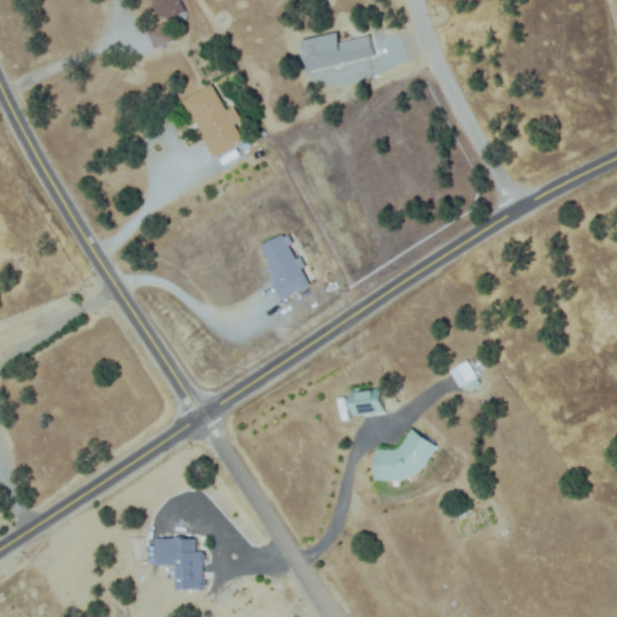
[(154,0),(180,0),(186,11),(165,22),(154,0)]
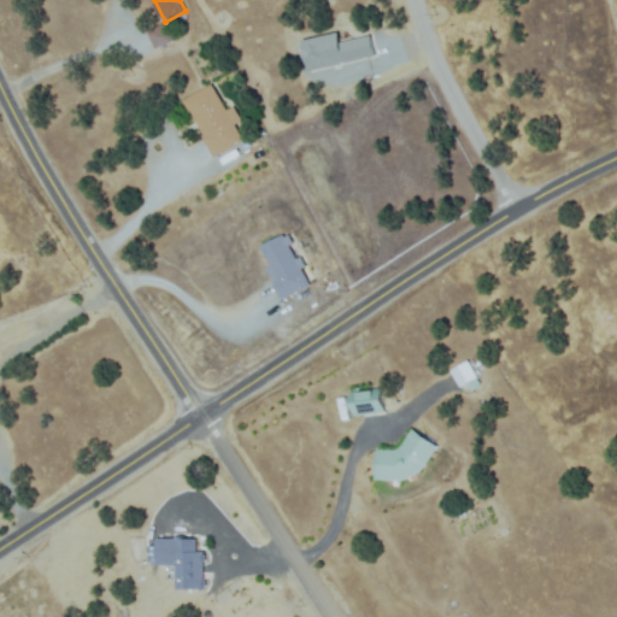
[(174,41),(157,48),(150,31),(165,24),(174,41)]
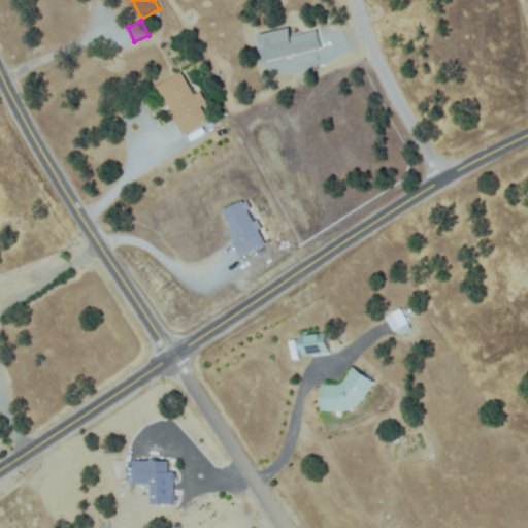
[(290,29),(291,37),(317,31),(321,47),(265,61),(260,35),(290,29)]
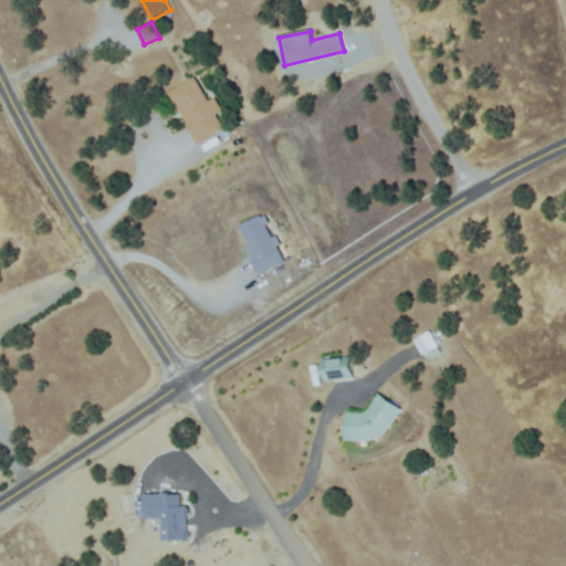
[(194,77),(208,103),(215,100),(221,112),(215,115),(222,129),(197,144),(168,92),(194,77)]
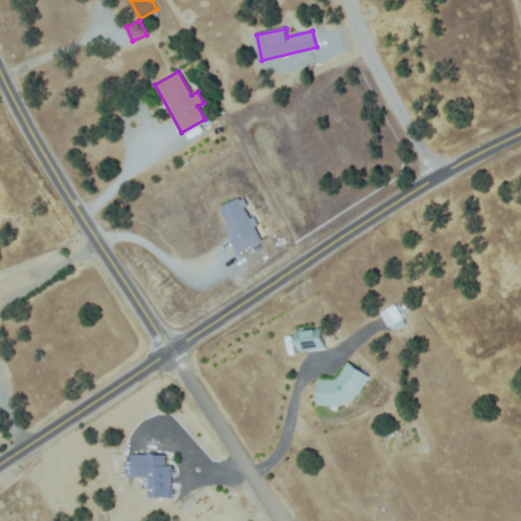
[(189,135),(187,131),(200,124),(203,128),(189,135)]
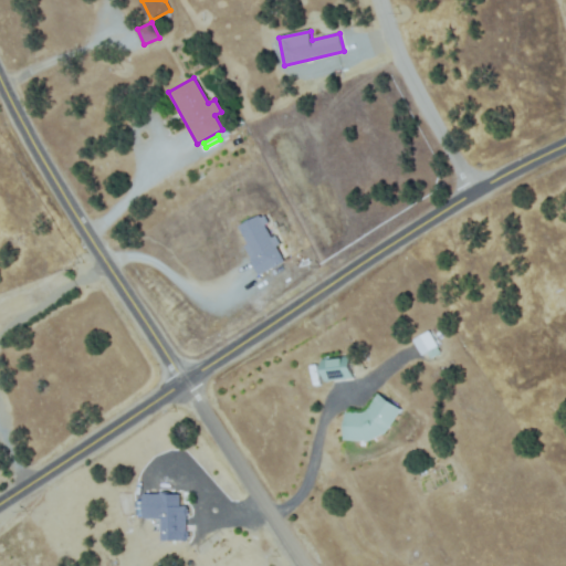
[(262,217),(282,263),(260,272),(240,227),(262,217)]
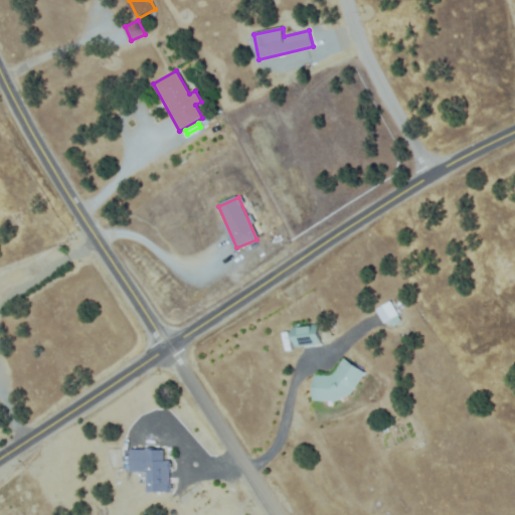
[(374,312),(389,301),(400,316),(384,327),(374,312)]
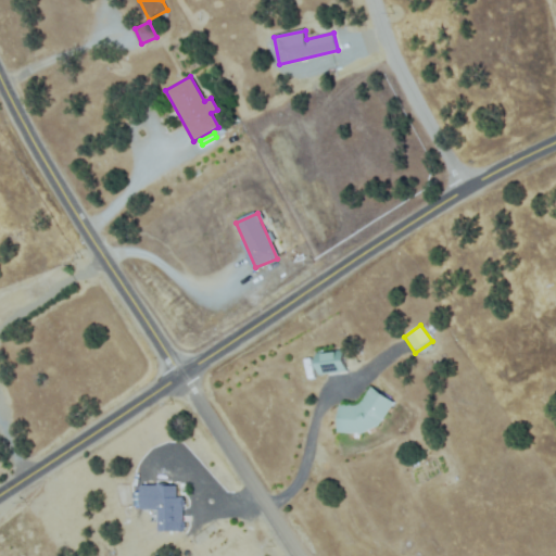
[(320,374),(318,355),(343,351),(346,370),(320,374)]
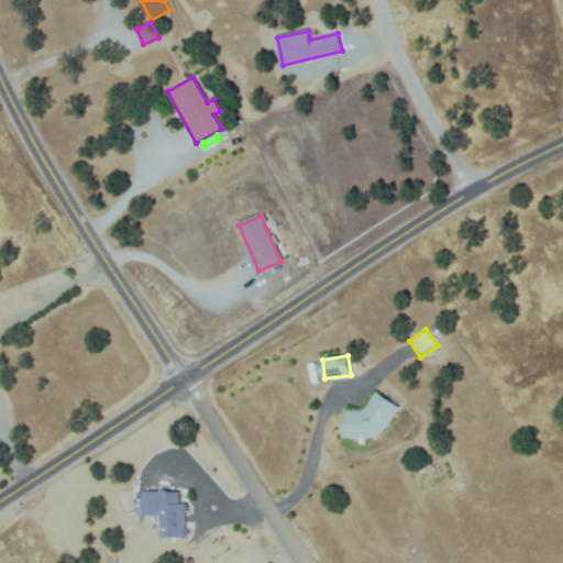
[(343,435),(345,411),(366,412),(377,394),(398,406),(385,429),(367,437),(343,435)]
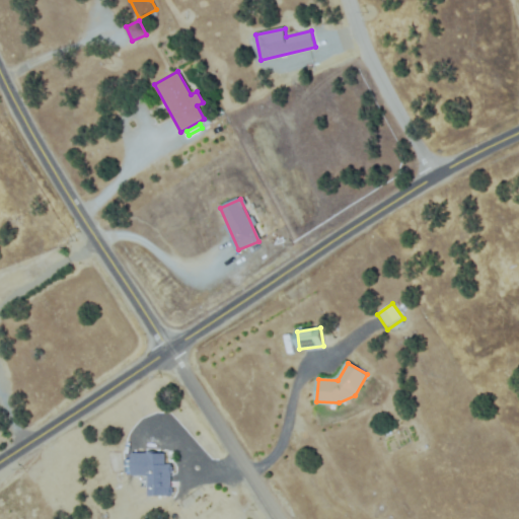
[(164,454),(164,465),(172,465),(172,474),(169,474),(169,487),(171,487),(171,496),(148,496),(148,474),(134,474),(134,465),(133,465),(133,454),(164,454)]
